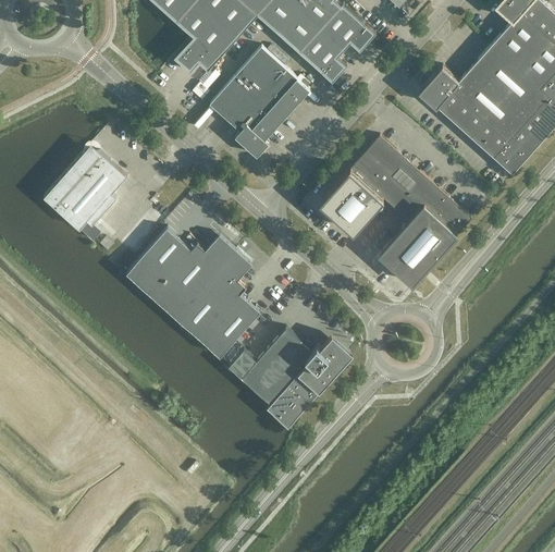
[(149,0),(192,38),(187,44),(173,60),(188,74),(197,64),(207,73),(257,17),(331,84),(345,68),(336,60),(349,45),(359,53),(374,35),(341,5),(340,7),(333,1),(333,0),(149,0)]
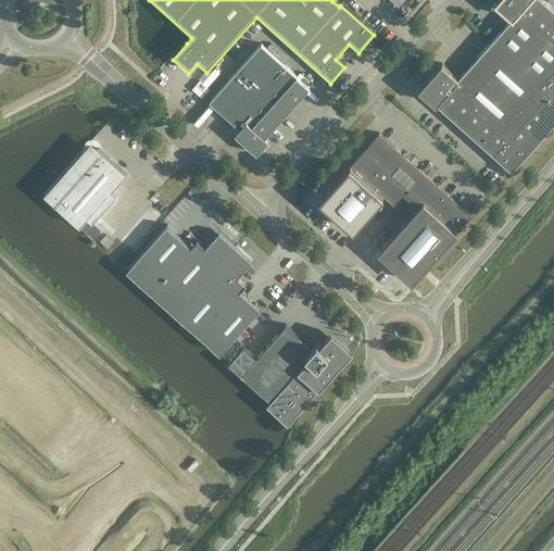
[(387,0),(398,9),(405,0),(387,0)]
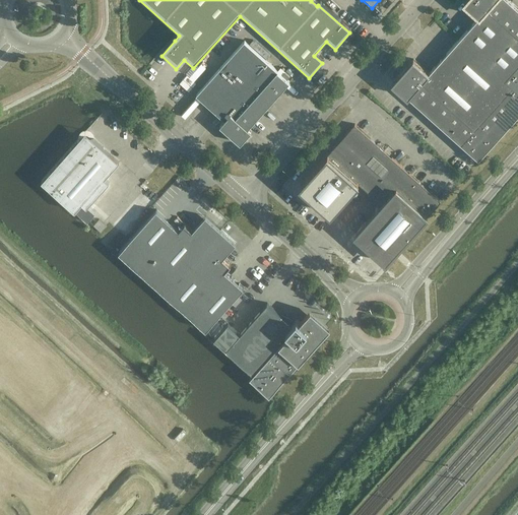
[(477,20),(427,77),(411,63),(390,87),(406,101),(476,164),(475,165),(475,166),(517,117),(517,14),(502,0),(467,0),(462,7),(477,20)]
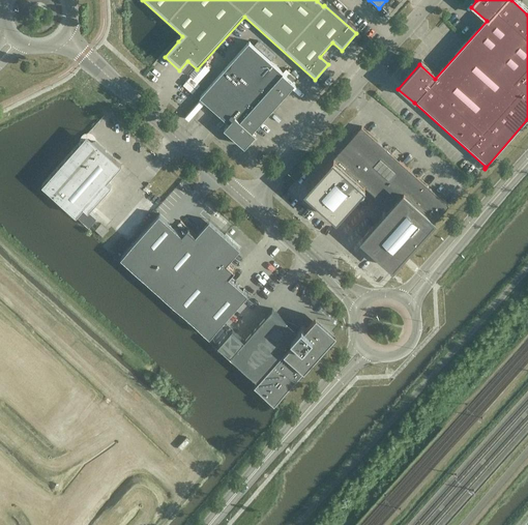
[(227,126),(223,132),(243,151),(255,139),(251,136),(293,88),(247,47),(198,100),(227,126)]
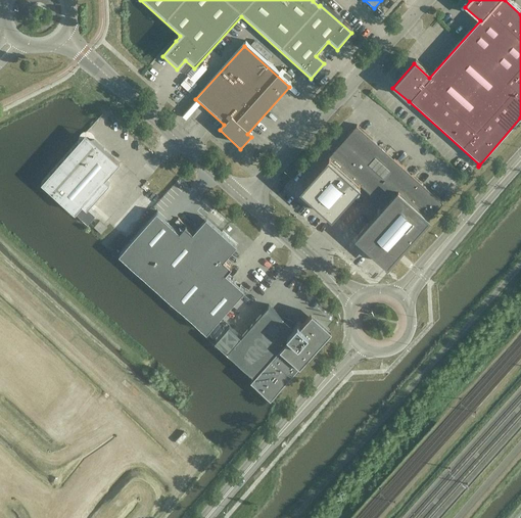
[(382,210),(356,240),(367,251),(368,249),(376,257),(375,259),(386,269),(441,206),(354,130),(299,191),(312,201),(313,200),(321,207),(320,208),(331,219),(359,188),(382,210)]
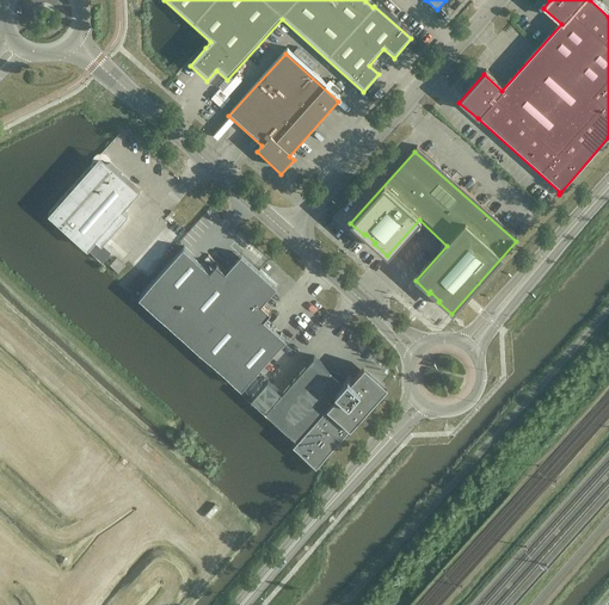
[(90,170),(55,209),(56,227),(86,254),(86,253),(94,244),(99,248),(125,220),(121,215),(137,196),(108,168),(90,170)]
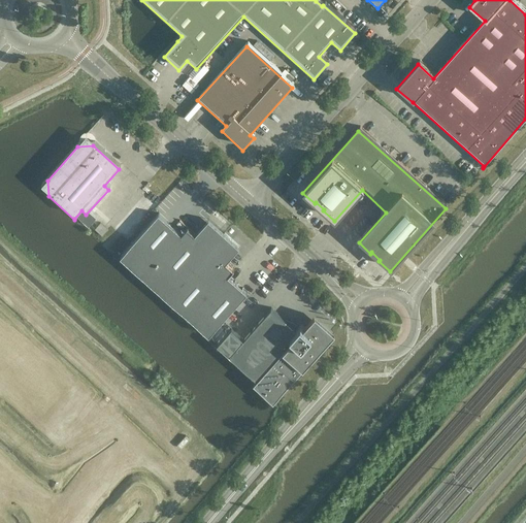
[(237,252),(206,224),(193,238),(186,233),(186,232),(185,232),(179,238),(156,218),(120,259),(118,260),(206,340),(208,337),(244,297),(226,281),(231,274),(231,273),(224,267),(237,252)]
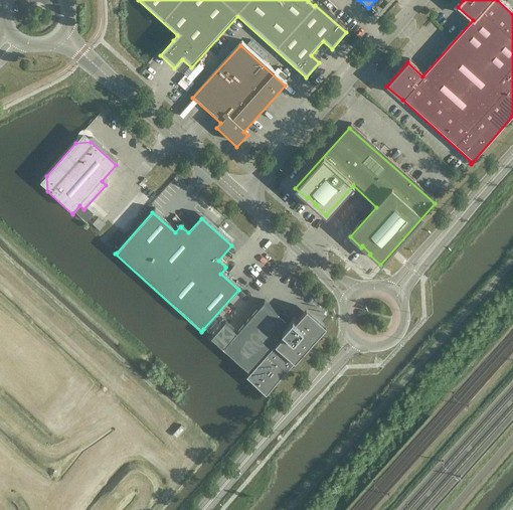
[(292,321),(287,326),(263,305),(235,334),(224,324),(210,339),(248,374),(246,377),(245,378),(265,394),(266,395),(271,389),(326,328),(306,310),(295,323),(292,321)]
